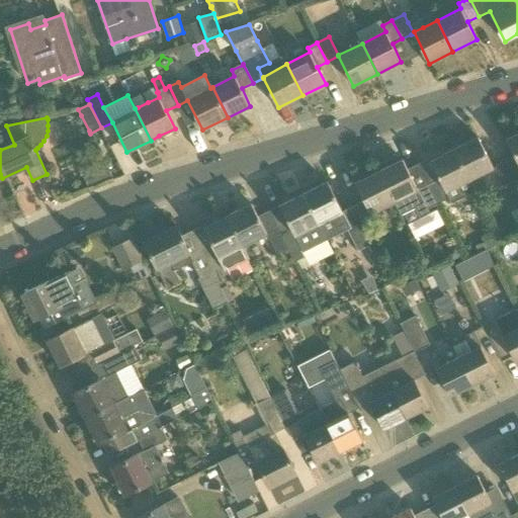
[(515,157),(505,162),(514,181),(517,178),(517,133),(507,140),(515,157)]
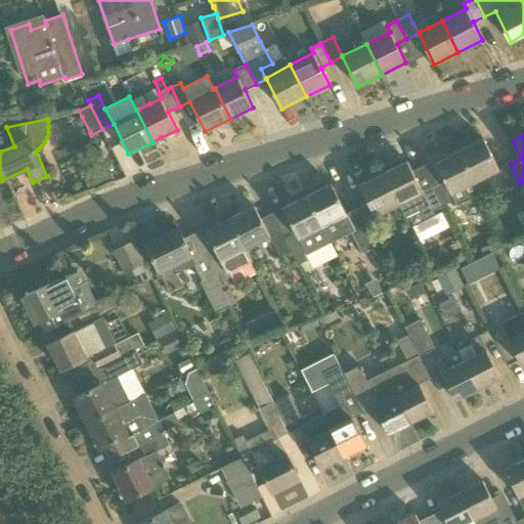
[(476,181),(499,170),(484,139),(461,150),(476,181)]
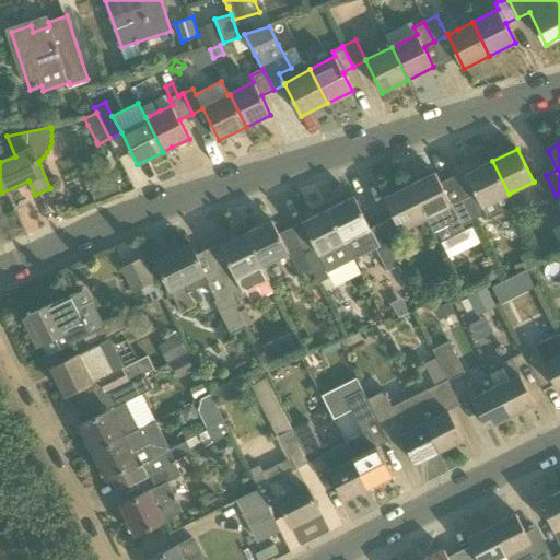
[(508,195),(509,194),(492,161),(466,174),(476,194),(465,199),(476,220),(486,214),(488,219),(514,206),(508,195)]
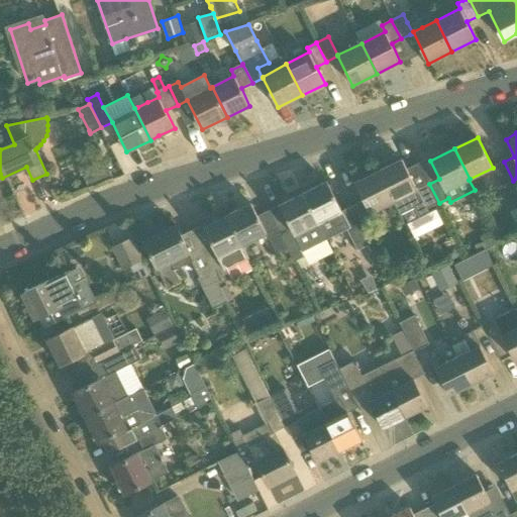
[(105,160),(94,165),(96,169),(101,180),(111,176),(107,166),(107,165),(105,160)]
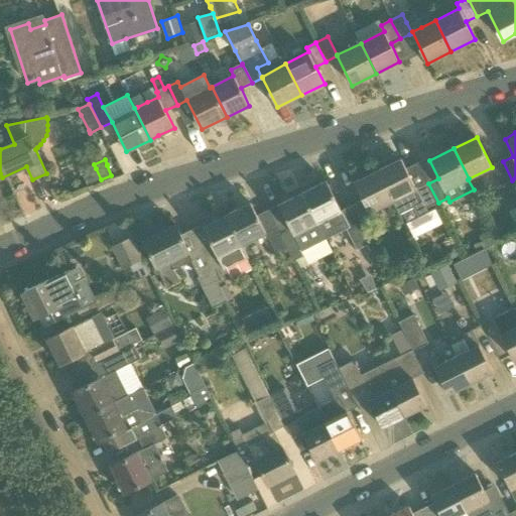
[(438,203),(428,183),(416,189),(401,159),(378,170),(393,201),(399,214),(413,207),(418,217),(428,212),(426,209),(438,203)]
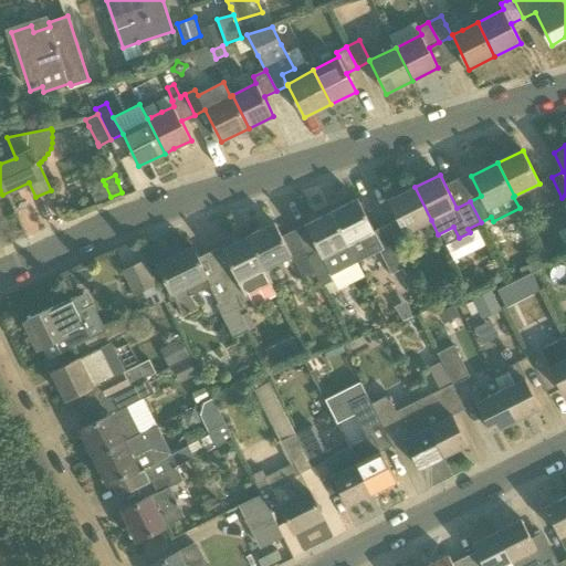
[(551,203),(562,198),(552,177),(540,184),(551,203)]
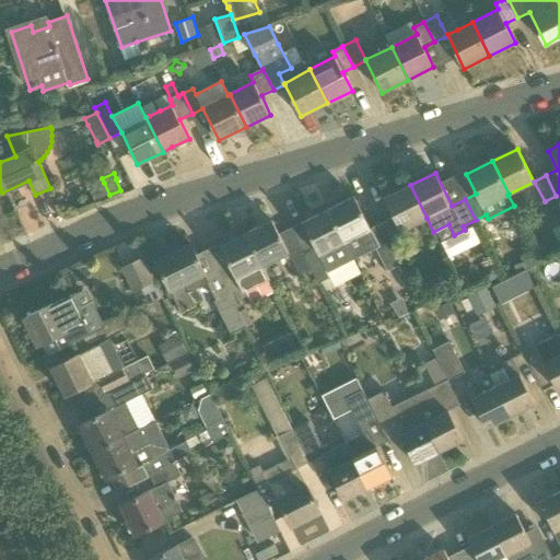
[(400,231),(427,218),(410,185),(384,198),(394,218),(383,223),(393,243),(405,237),(400,231)]
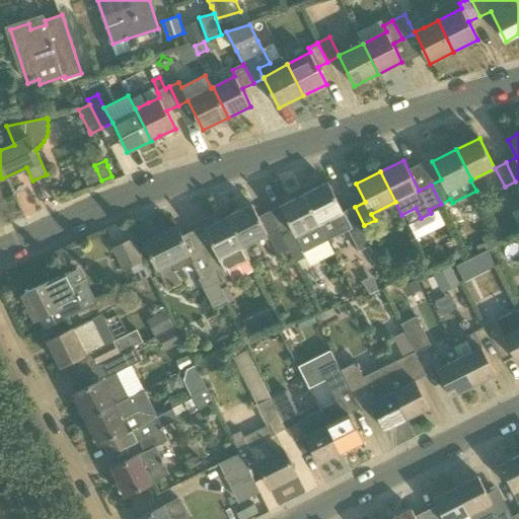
[(364,225),(355,207),(344,213),(328,182),(305,194),(320,224),(328,240),(349,230),(359,251),(373,244),(364,226),(364,225)]
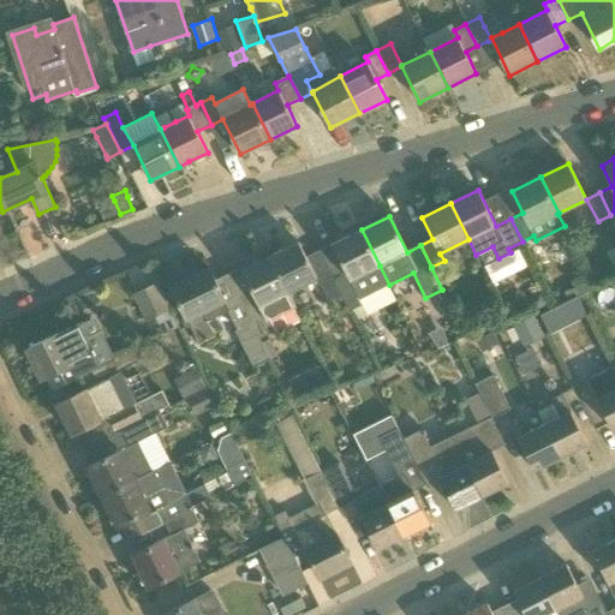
[(360,299),(389,285),(380,266),(362,230),(333,244),(344,266),(330,272),(341,293),(351,312),(364,305),(360,299)]
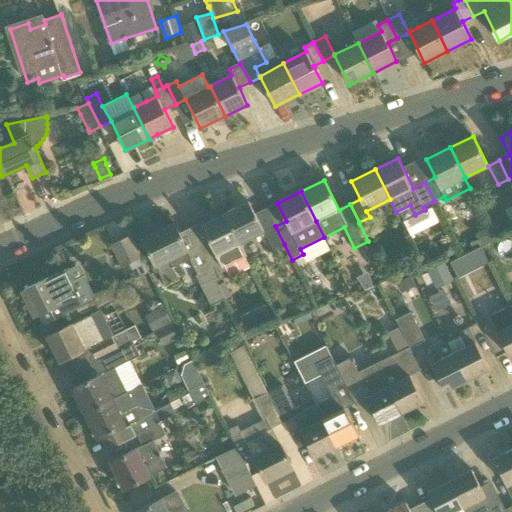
[(242,243),(264,232),(249,202),(227,213),(242,243)]
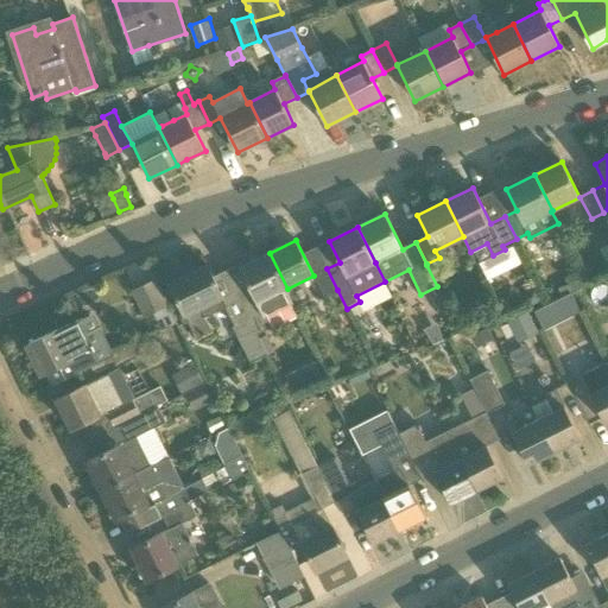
[(286,289),(287,289),(270,253),(240,267),(251,287),(236,295),(249,320),(251,318),(258,334),(272,327),(266,317),(293,303),(286,289)]
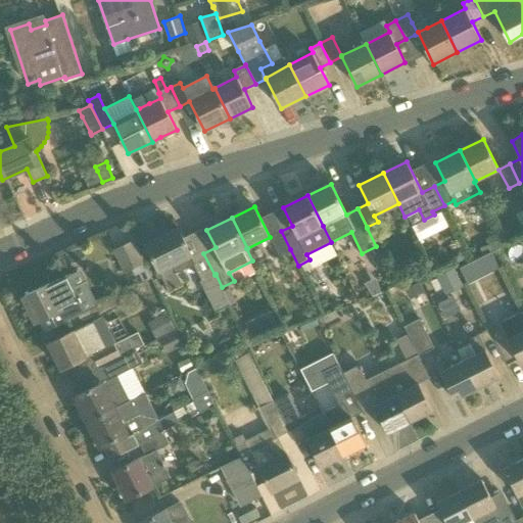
[(192,255),(179,228),(146,244),(170,292),(182,286),(172,266),(192,255)]
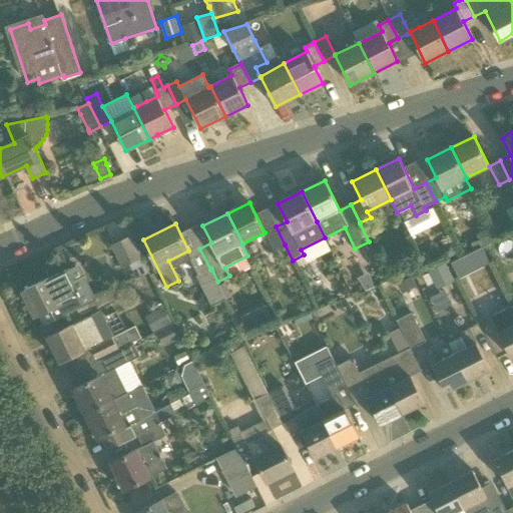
[(275,249),(285,244),(276,226),(265,232),(275,249)]
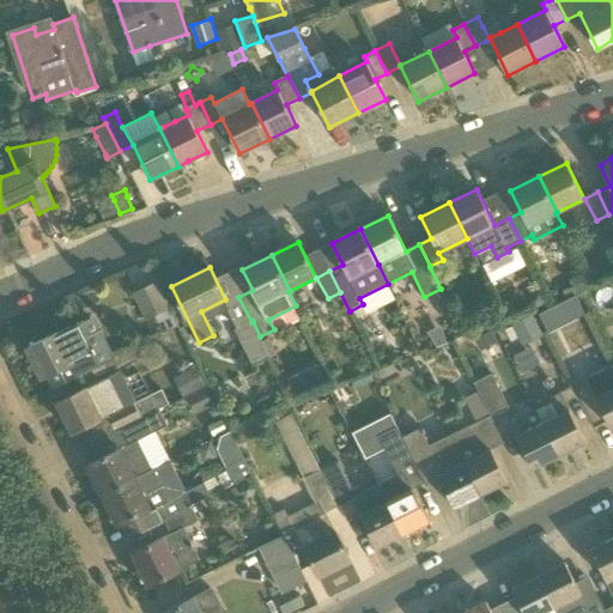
[(592,290),(588,281),(563,290),(565,299),(592,290)]
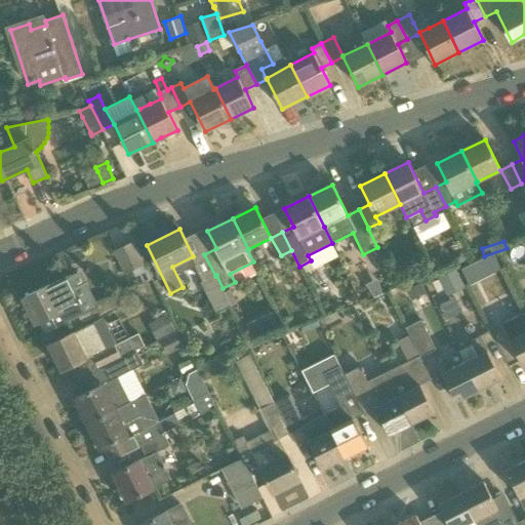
[(152,279),(144,261),(134,243),(116,252),(124,271),(130,268),(139,285),(152,279)]
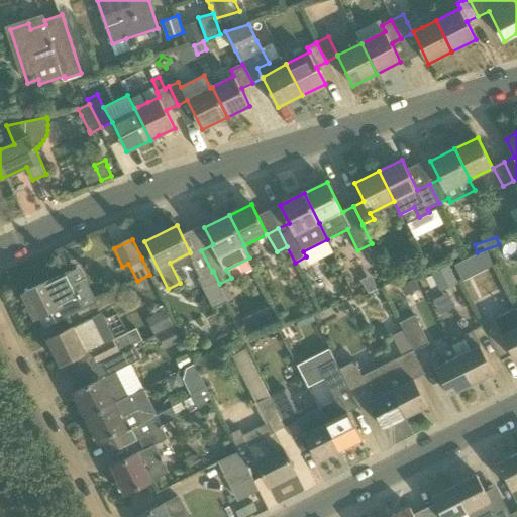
[(448,246),(446,254),(449,262),(461,255),(455,243),(448,246)]
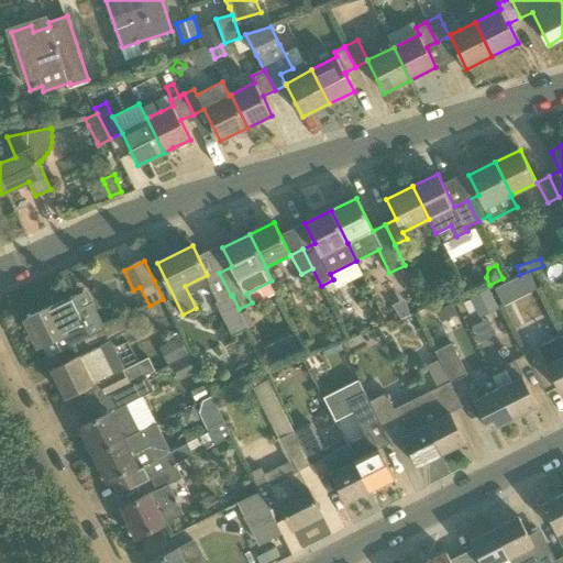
[(518,298),(509,280),(495,288),(504,305),(518,298)]
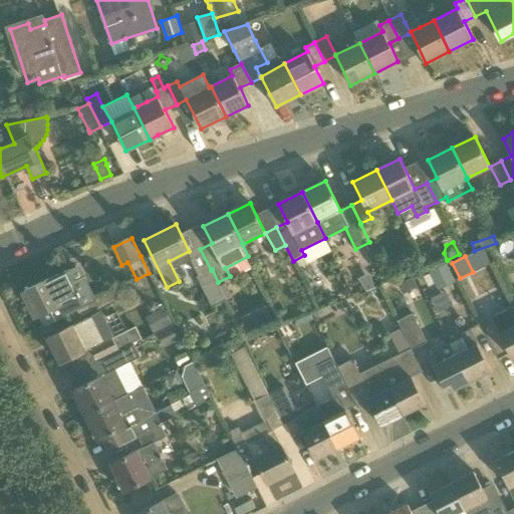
[(430,272),(437,285),(453,277),(446,264),(430,272)]
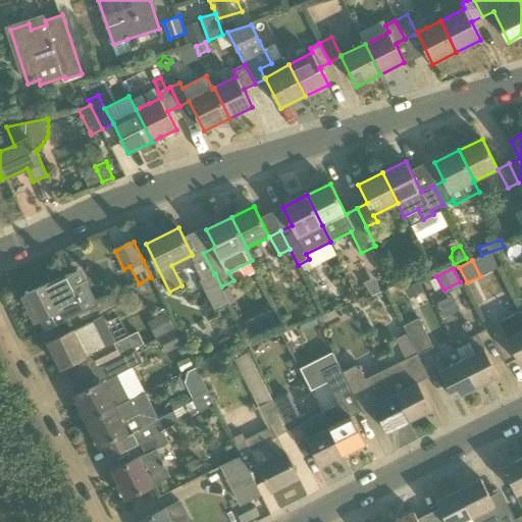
[(79,315),(88,309),(70,273),(24,296),(38,321),(40,320),(45,331),(79,315)]
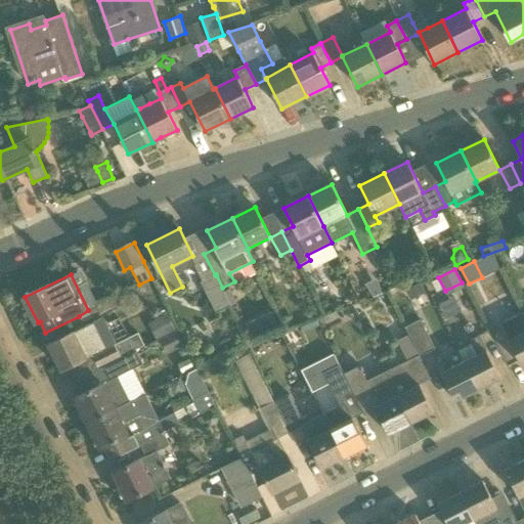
[(222,288),(216,274),(215,275),(201,282),(216,312),(230,305),(222,288)]
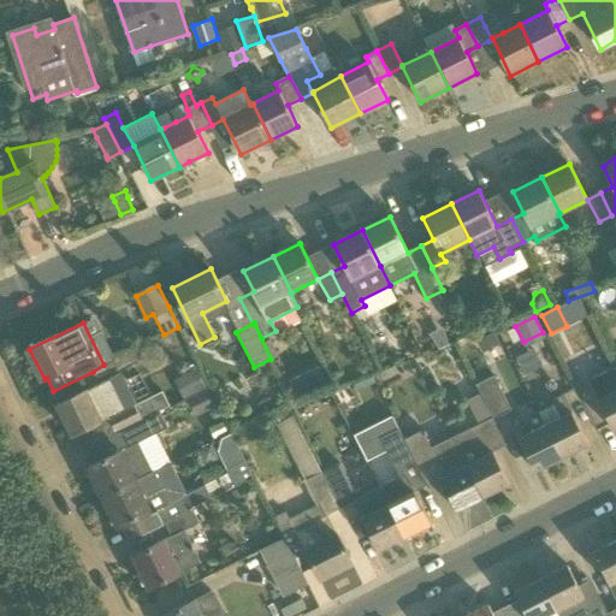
[(496,332),(478,341),(483,353),(501,344),(496,332)]
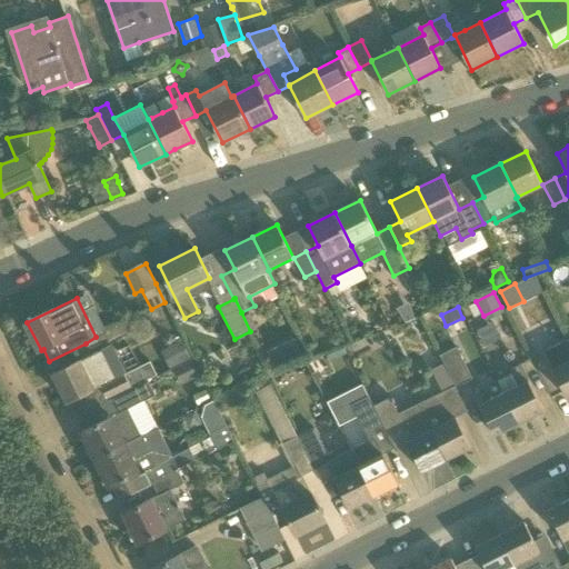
[(181,340),(166,348),(175,367),(191,358),(181,340)]
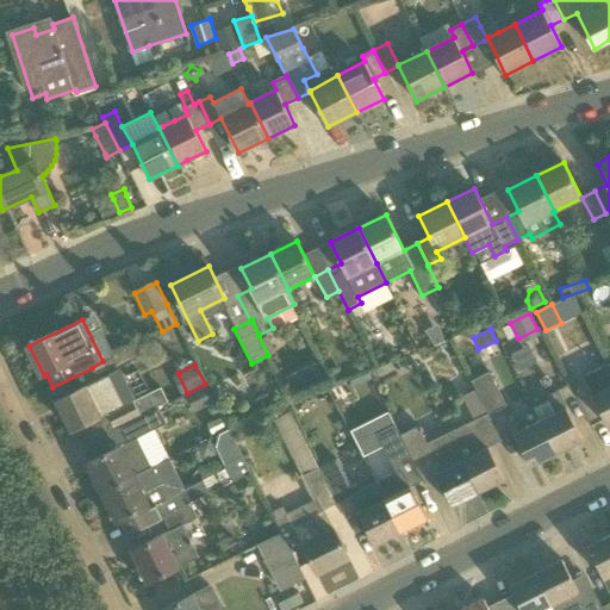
[(609,365),(584,378),(608,427),(609,425),(609,365)]
